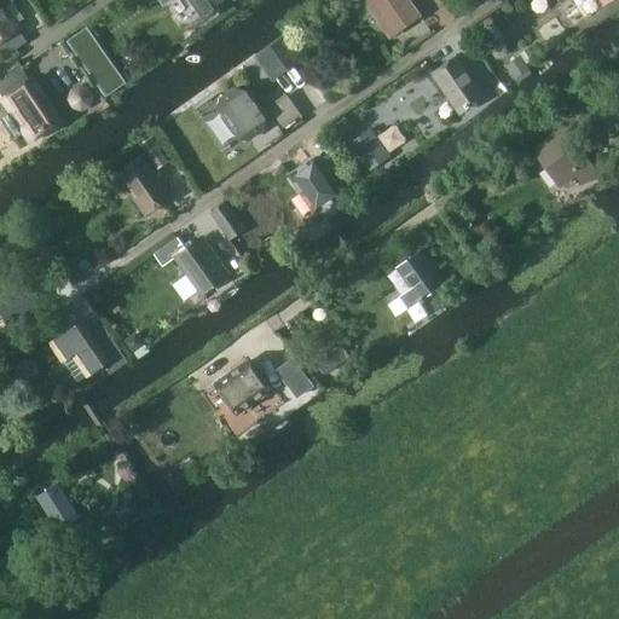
[(0,0),(0,42),(22,28),(7,5),(12,1),(11,0),(0,0)]
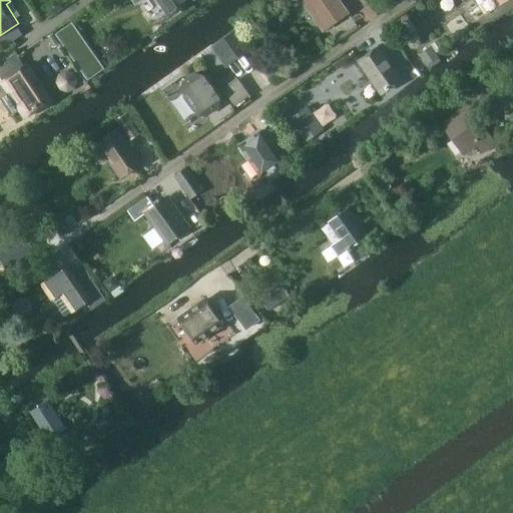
[(192,1),(191,0),(139,0),(148,13),(159,4),(169,18),(192,1)]
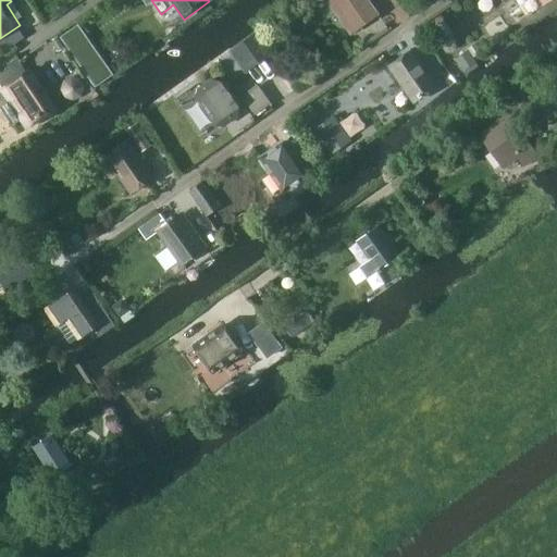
[(351,35),(381,14),(370,0),(331,0),(327,2),(351,35)]
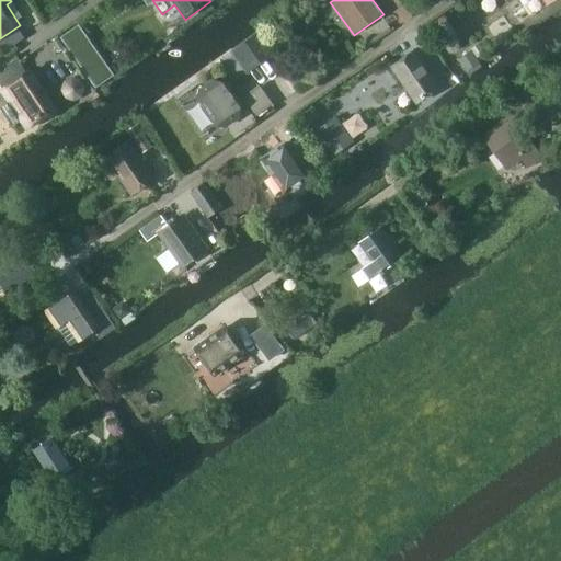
[(261,32),(232,53),(248,75),(276,54),(261,32)]
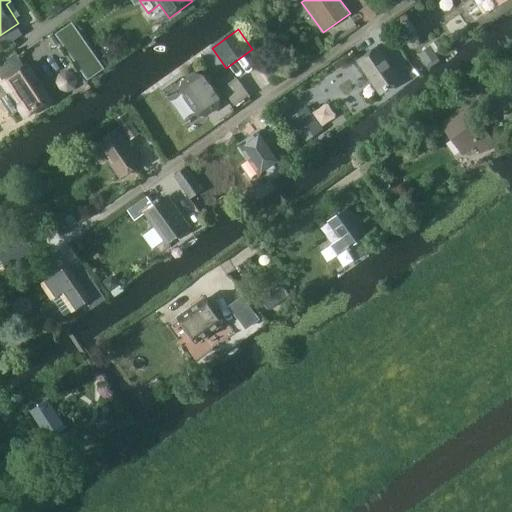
[(381,44),(357,60),(381,95),(404,79),(392,60),(381,44)]
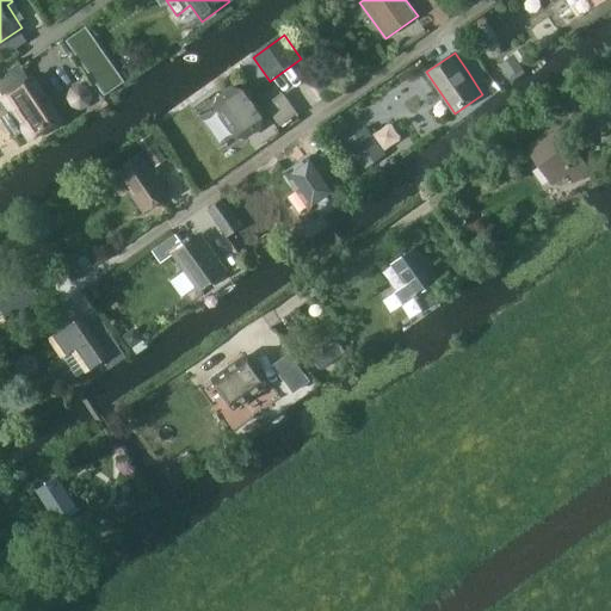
[(489,53),(480,59),(500,86),(510,80),(489,53)]
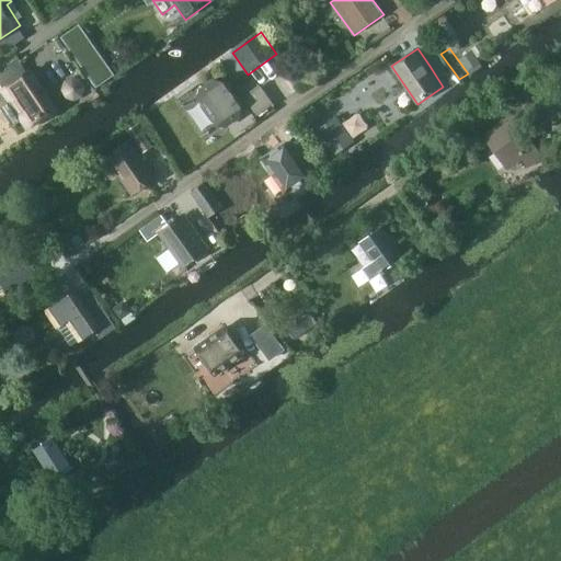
[(0,65),(0,76),(2,81),(27,67),(21,54),(0,65)]
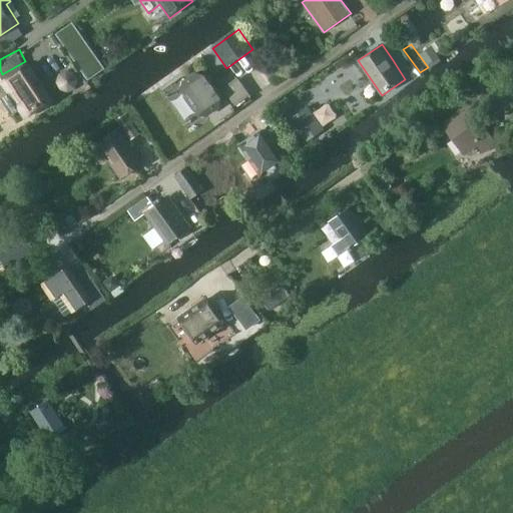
[(90,78),(98,72),(90,60),(81,66),(90,78)]
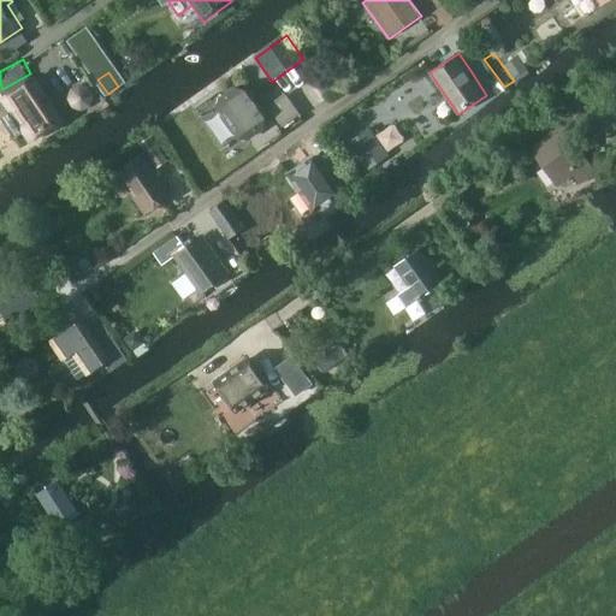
[(1,101),(0,101),(0,111),(16,135),(22,131),(29,143),(31,143),(34,143),(65,120),(65,119),(36,76),(35,75),(31,76),(0,96),(1,100),(1,101)]
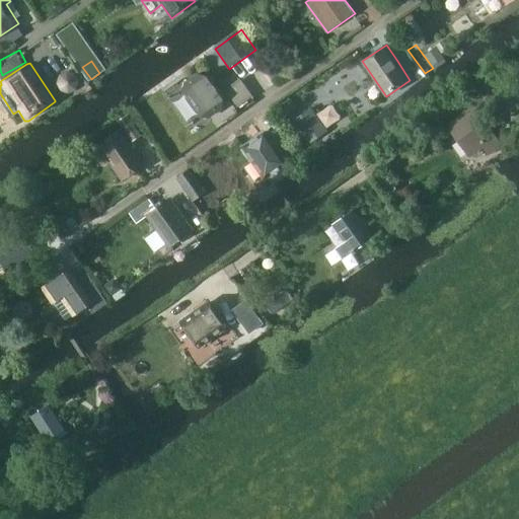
[(81,80),(78,73),(69,69),(61,74),(59,82),(63,90),(72,92),(79,88),(81,80)]
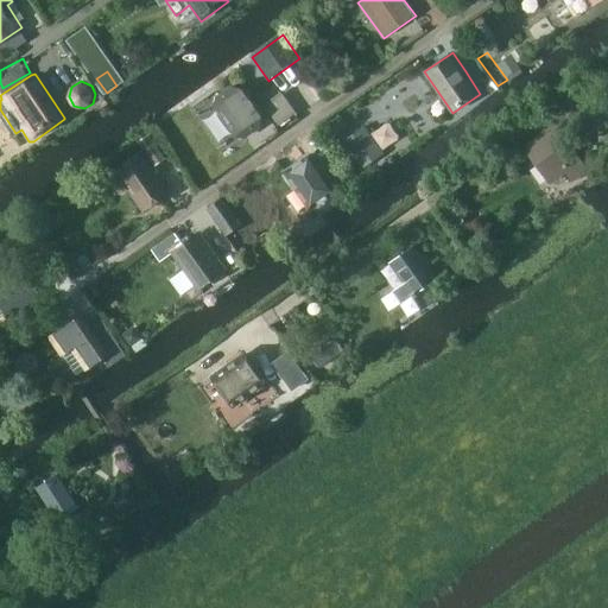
[(242,89),(214,108),(234,137),(263,118),(242,89)]
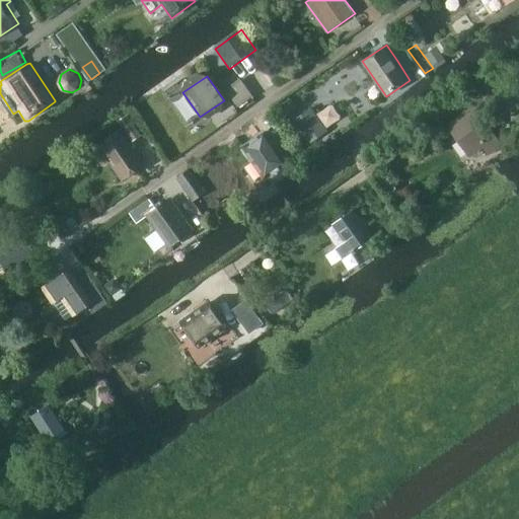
[(238,107),(255,96),(242,77),(225,88),(238,107)]
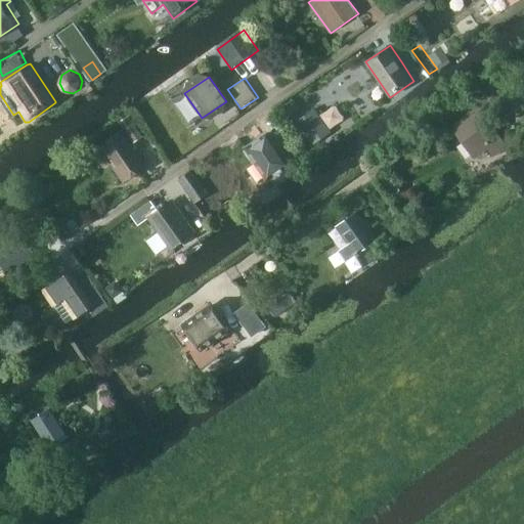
[(493,157),(508,147),(479,105),(451,125),(475,159),(488,149),(493,157)]
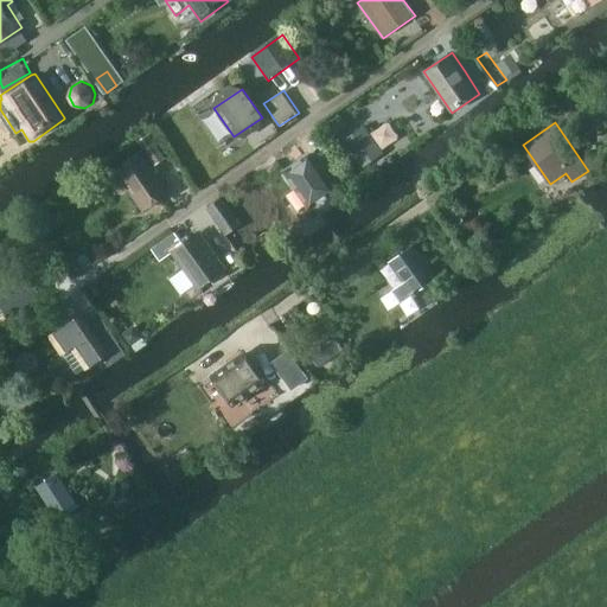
[(364,125),(342,141),(362,168),(384,153),(364,125)]
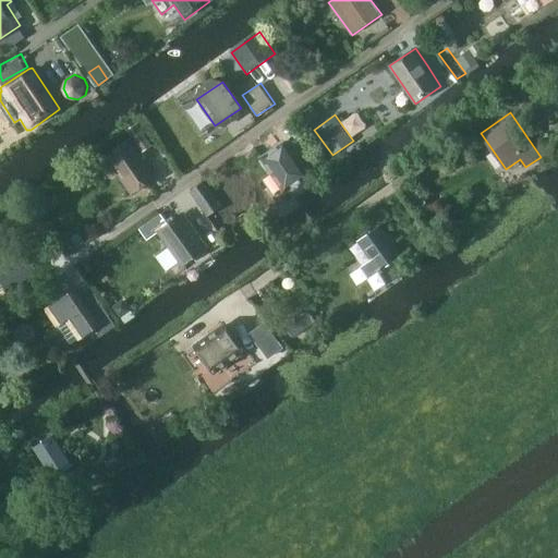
[(105,155),(132,195),(158,177),(131,137),(105,155)]
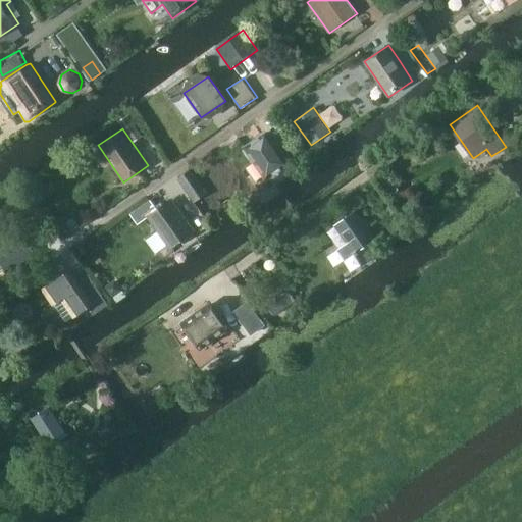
[(266,183),(292,165),(267,129),(242,147),(266,183)]
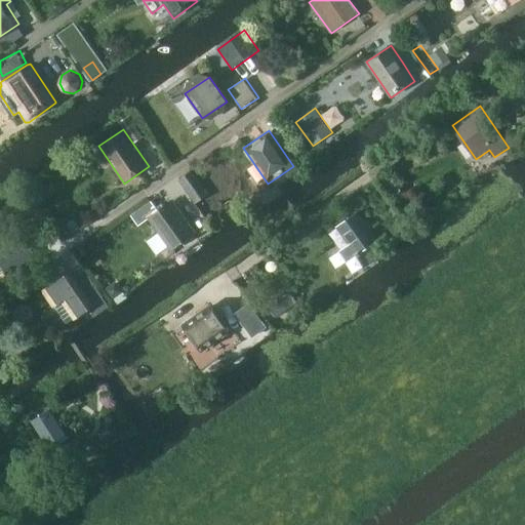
[(192,171),(179,179),(195,203),(207,195),(192,171)]
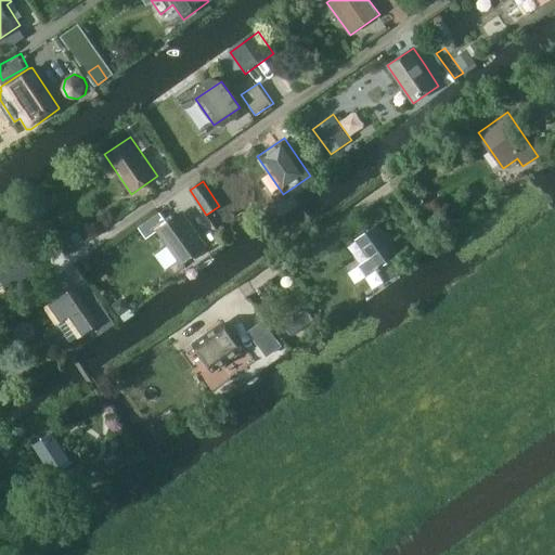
[(209,248),(204,240),(182,210),(155,229),(182,267),(209,248)]
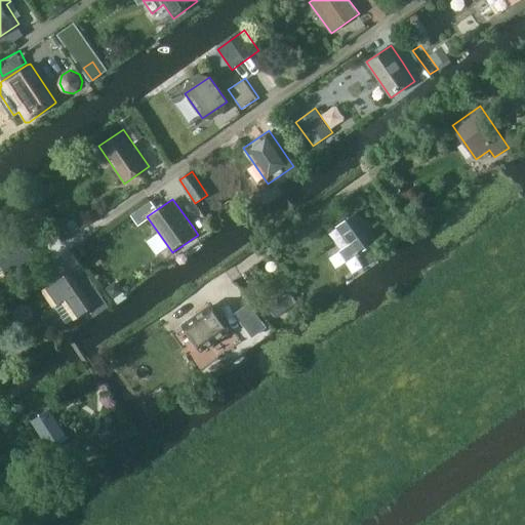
[(378,240),(357,212),(336,228),(349,244),(339,251),(348,263),(378,240)]
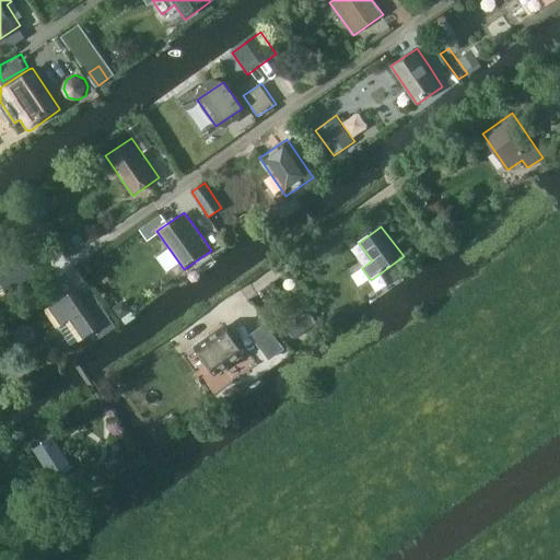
[(69,256),(85,244),(78,232),(60,244),(69,256)]
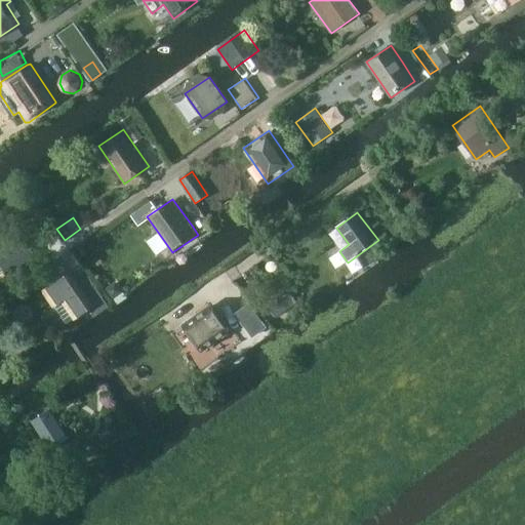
[(68,323),(69,322),(91,308),(70,275),(45,291),(68,323)]
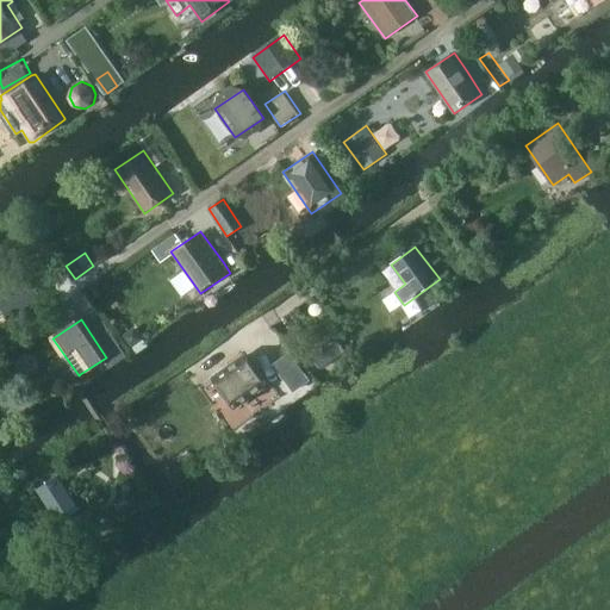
[(323,369),(347,352),(323,319),(299,336),(323,369)]
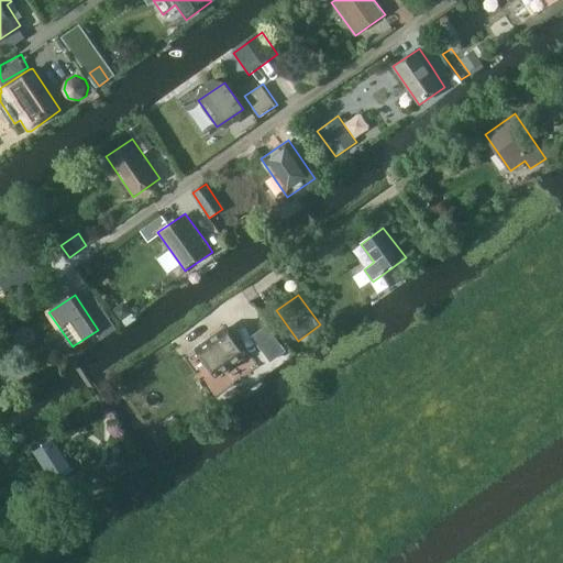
[(272,363),(287,351),(268,324),(252,337),(272,363)]
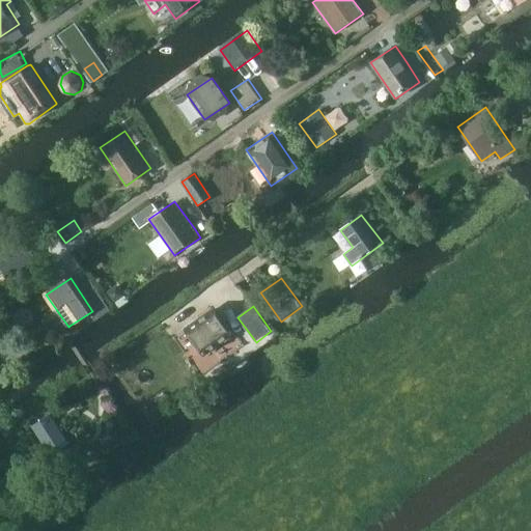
[(204,355),(232,335),(214,310),(187,329),(204,355)]
